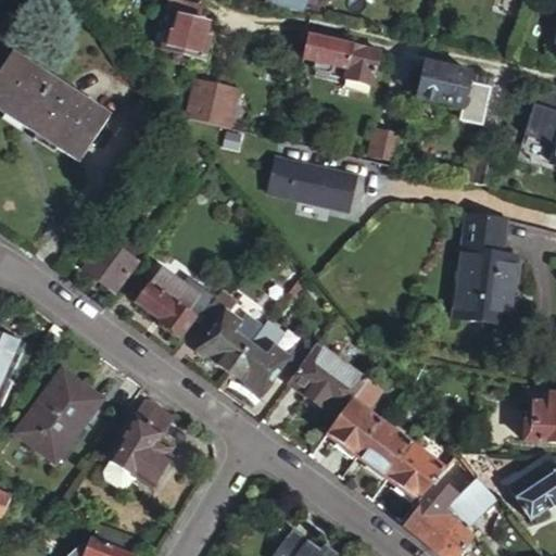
[(200,10),(182,5),(180,16),(171,13),(166,32),(173,34),(168,53),(196,60),(192,66),(204,68),(211,39),(200,37),(203,26),(197,25),(200,10)]
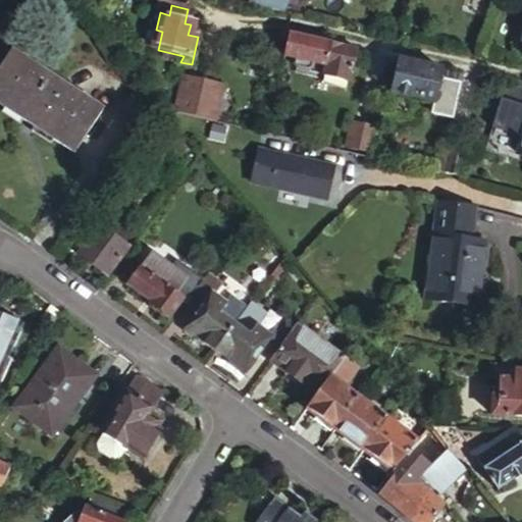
[(356,49),(293,35),(288,58),(296,60),(293,71),(298,79),(315,83),(322,79),(325,67),(336,69),(333,80),(349,83),(356,49)]
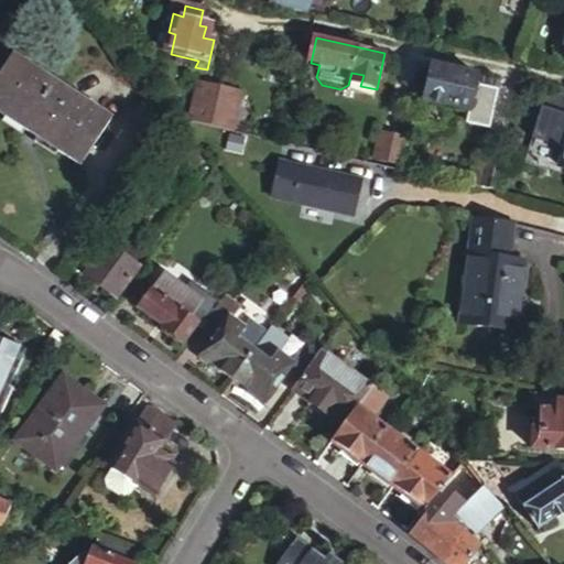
[(54,86),(9,56),(0,69),(0,116),(80,167),(110,119),(55,84),(54,86)]
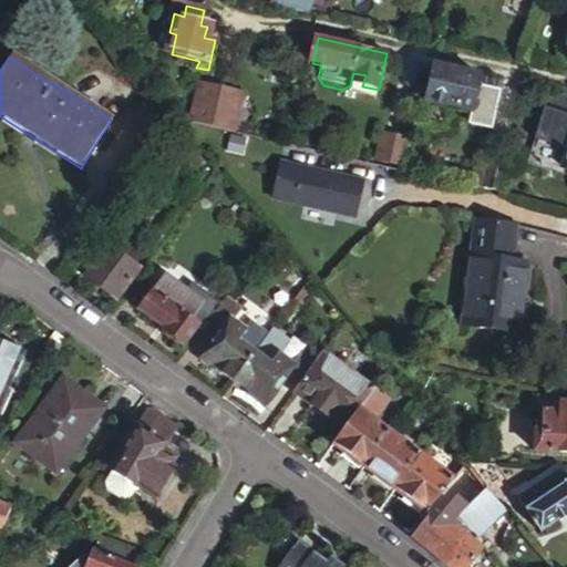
[(470,71),(431,63),(423,96),(471,107),(476,82),(467,80),(470,71)]
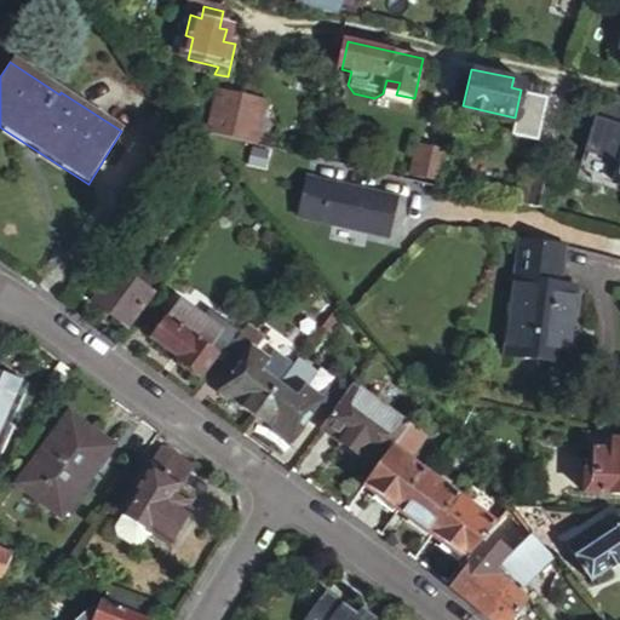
[(522,80),(514,78),(511,87),(521,90),(522,80)]
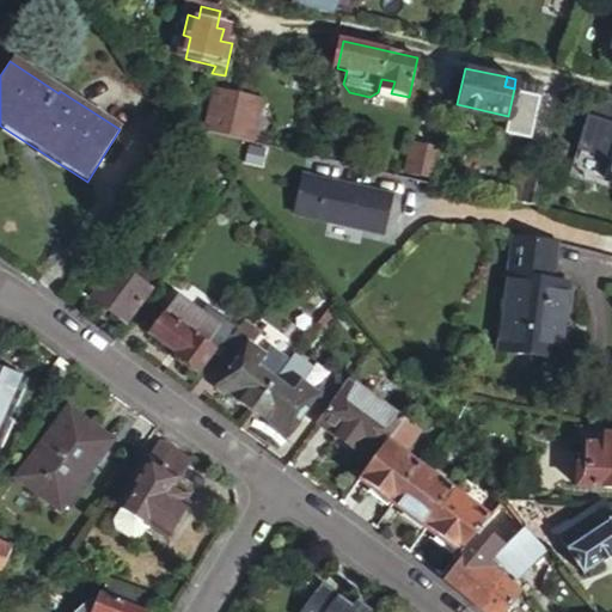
[(219,95),(210,132),(250,141),(258,104),(219,95)]
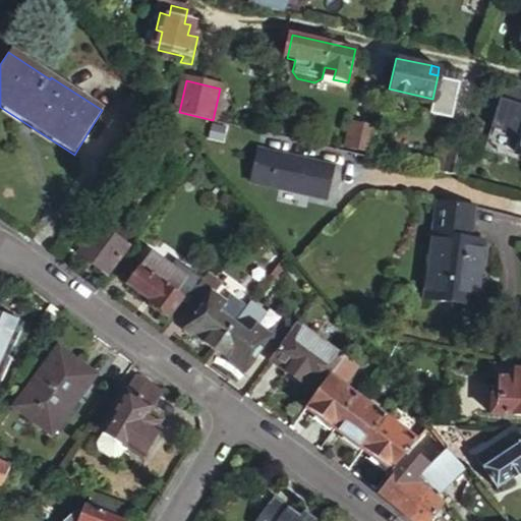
[(375,127),(355,122),(349,146),(370,151),(375,127)]
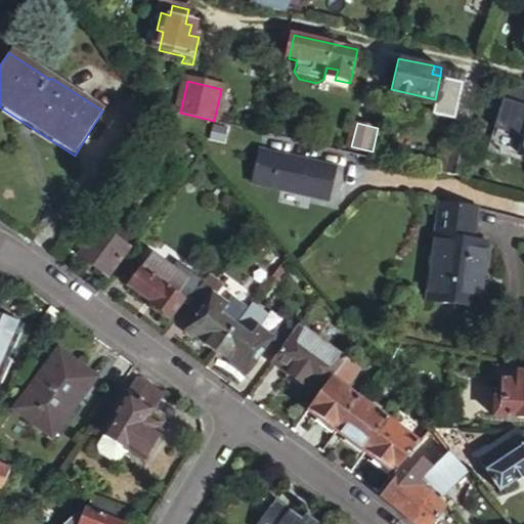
[(333,168),(262,151),(254,183),(324,201),(333,168)]
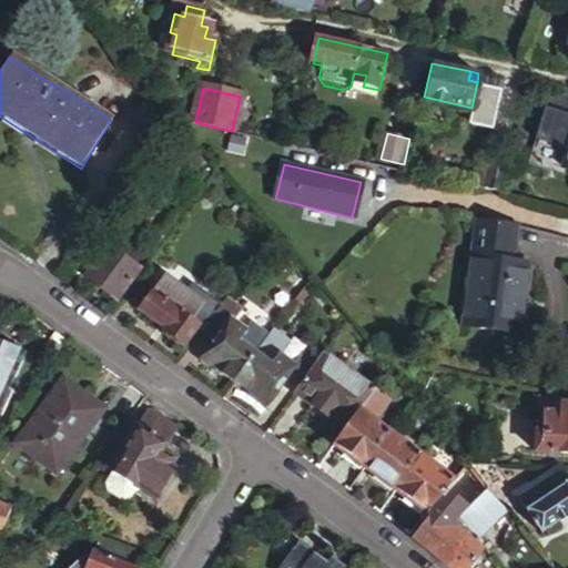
[(516,225),(472,221),(463,327),(515,332),(517,297),(526,298),(528,263),(513,261),(516,225)]
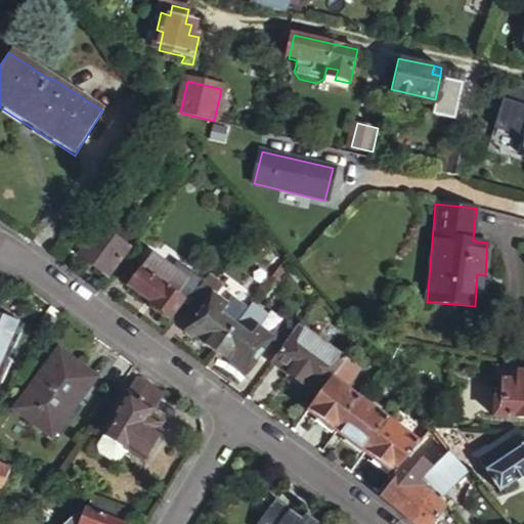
[(129,234),(110,219),(104,226),(98,222),(77,251),(107,274),(129,246),(124,242),(129,234)]
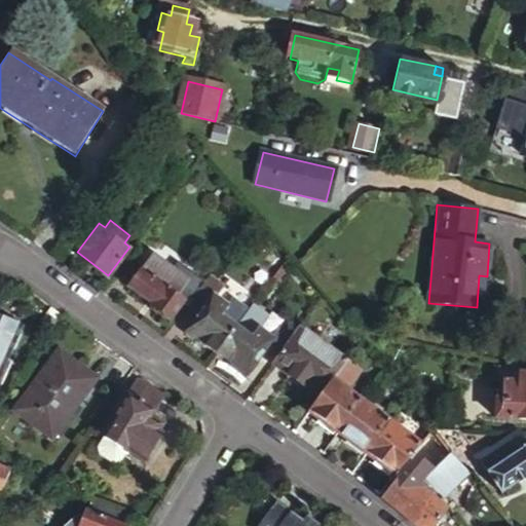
[(195,283),(152,251),(129,284),(153,301),(151,303),(172,317),(195,283)]
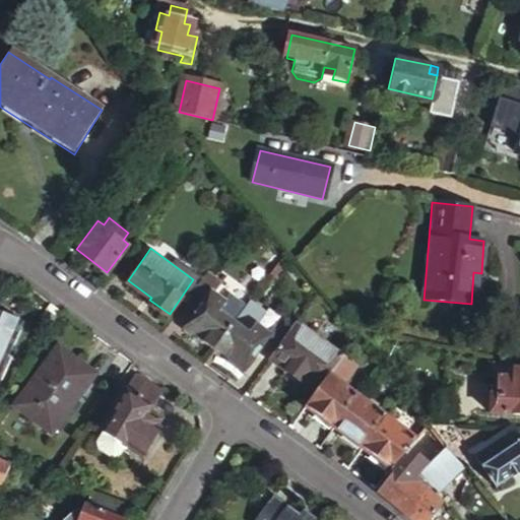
[(204,302),(186,328),(213,348),(241,312),(235,308),(229,315),(218,308),(224,301),(212,291),(219,281),(206,271),(191,293),(204,302)]
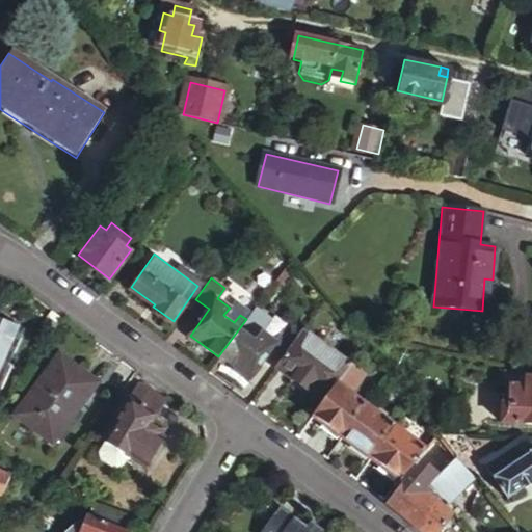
[(0,378),(22,328),(0,318),(0,378)]
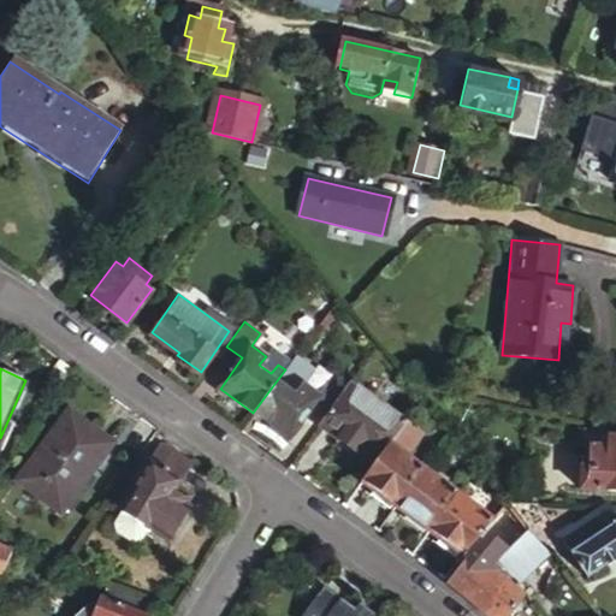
[(285,369),(253,413),(288,439),(312,409),(323,418),(341,394),(330,385),(321,397),(307,386),(300,396),(285,385),(294,374),(285,369)]
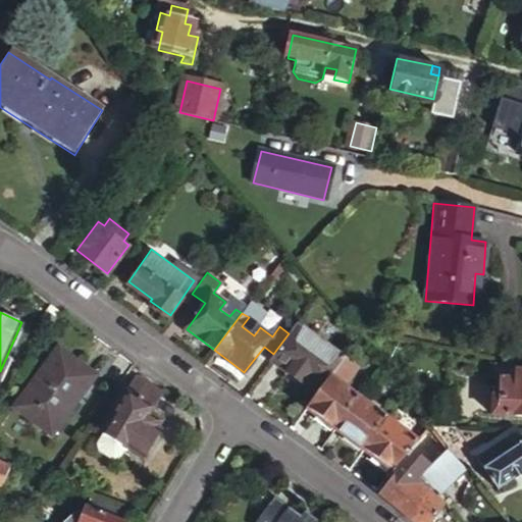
[(340,361),(342,359),(295,324),(289,333),(273,354),(270,359),(315,394),(340,361)]
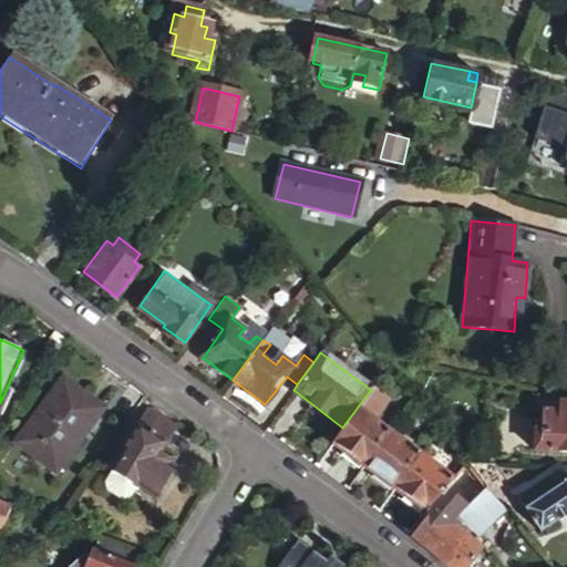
[(106,409),(68,379),(18,444),(64,478),(86,450),(80,444),(106,409)]
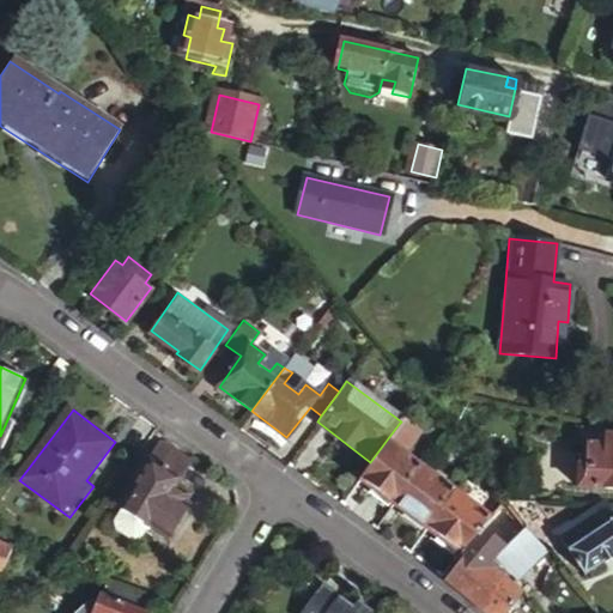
[(360,477),(394,503),(419,471),(402,457),(417,437),(399,424),(370,462),(360,477)]
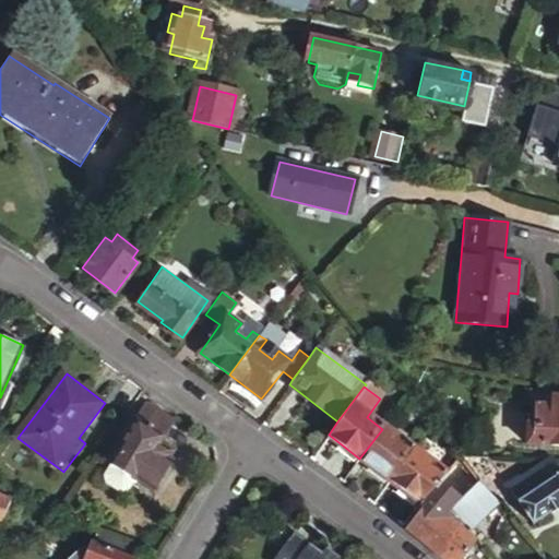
[(558,397),(550,397),(549,406),(532,406),(531,426),(527,426),(526,447),(558,445),(558,397)]
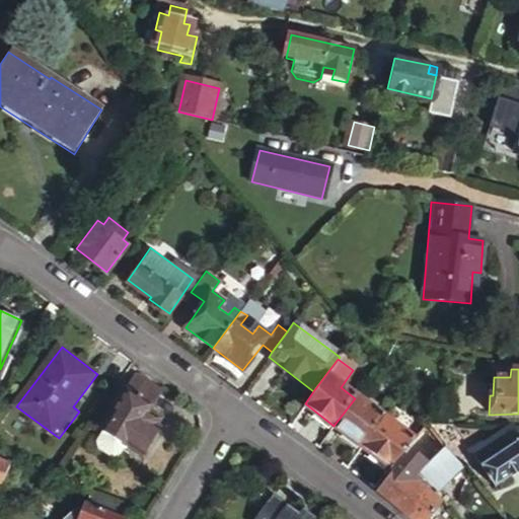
[(161,390),(137,374),(95,438),(97,446),(112,455),(120,454),(126,443),(145,456),(163,430),(156,426),(161,419),(148,411),(161,390)]
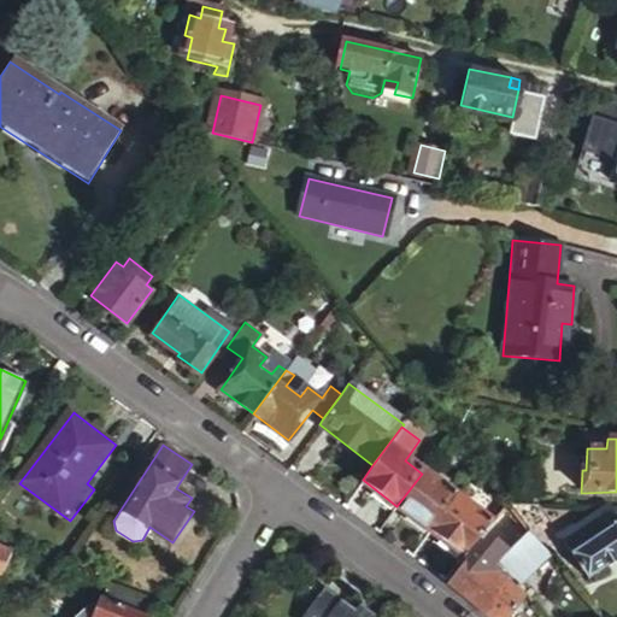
[(422,474),(397,506),(429,532),(456,497),(457,494),(424,470),(422,474)]
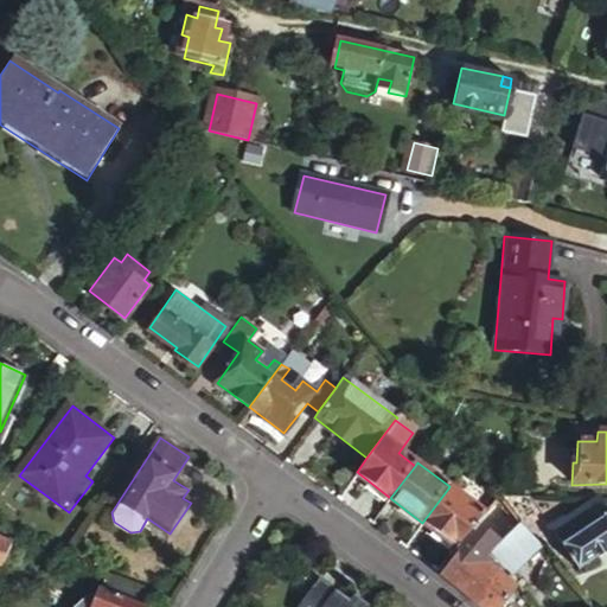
[(459,545),(474,525),(483,516),(448,489),(422,523),(457,548),(459,545)]
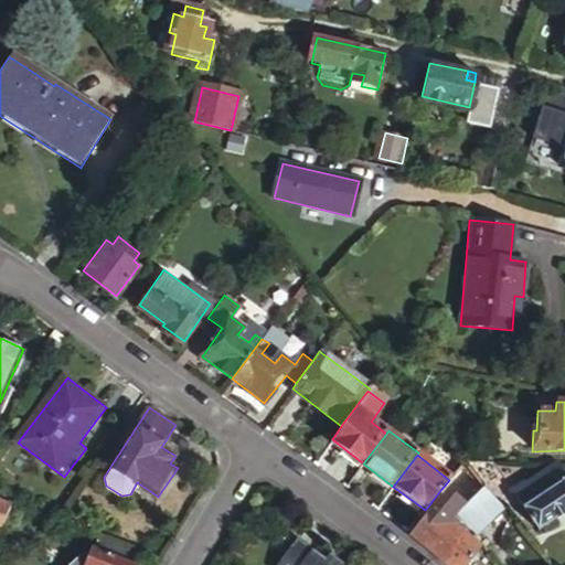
[(564,511),(564,475),(557,465),(552,465),(519,490),(529,503),(524,508),(541,530),(564,511)]
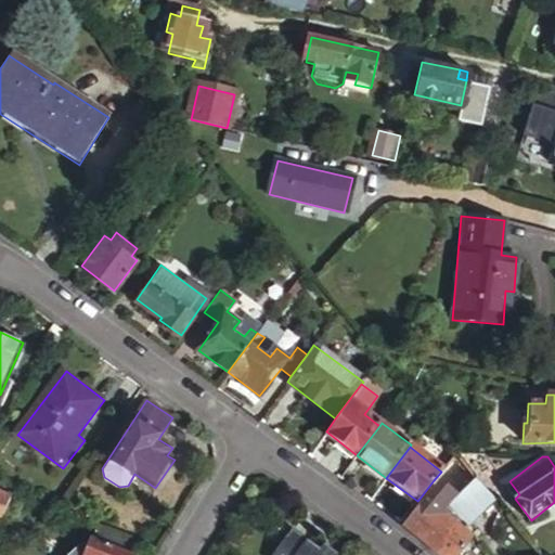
[(490,492),(472,473),(447,506),(466,521),(490,492)]
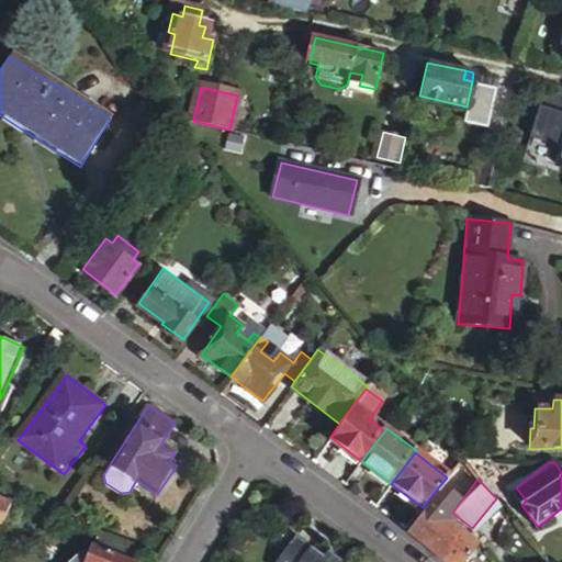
[(457,502),(439,486),(425,505),(426,507),(408,532),(422,542),(447,561),(460,561),(474,544),(458,532),(462,525),(447,514),(457,502)]
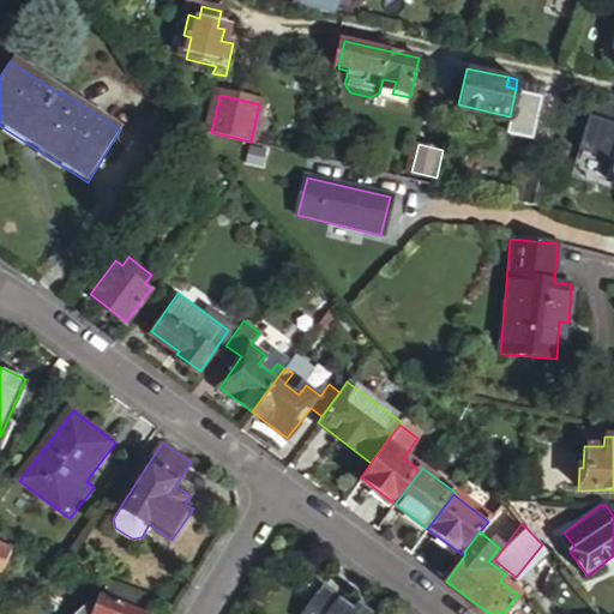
[(14,546),(0,539),(0,575),(1,575),(14,546)]
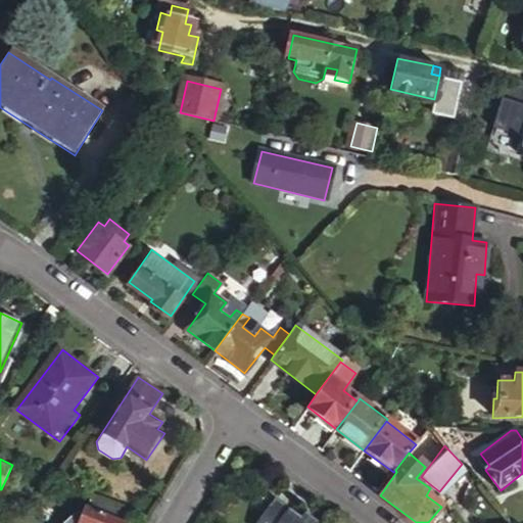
[(301,516),(274,496),(253,522),(313,522),(302,515),(301,516)]
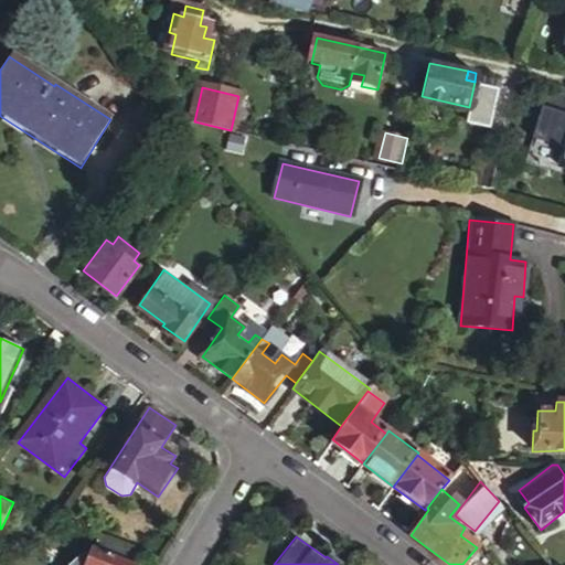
[(127,564),(94,551),(87,564),(127,564)]
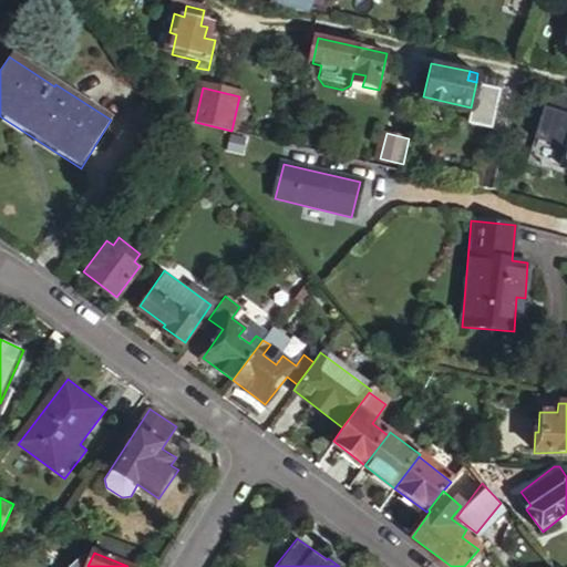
[(330,553),(328,558),(339,566),(344,566),(347,565),(330,553)]
